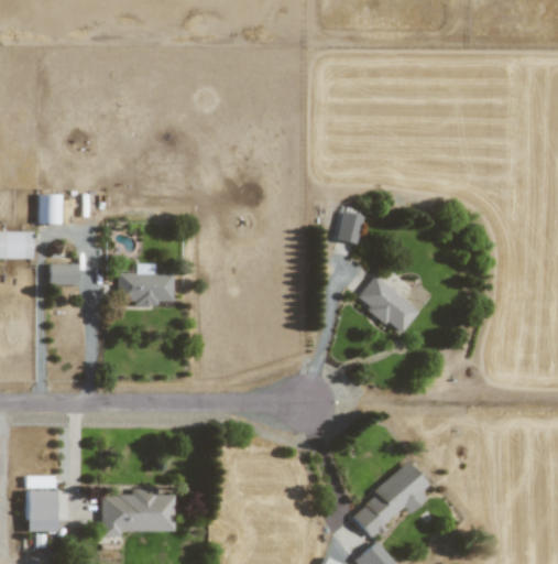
[(63,224),(63,194),(41,194),(40,224),(63,224)]
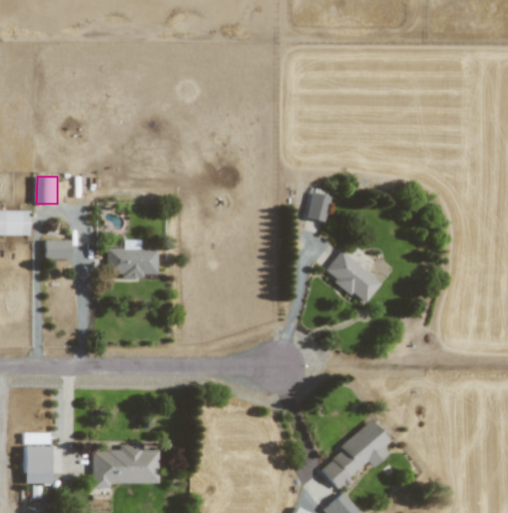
[(326,221),(332,196),(314,192),(308,217),(326,221)]
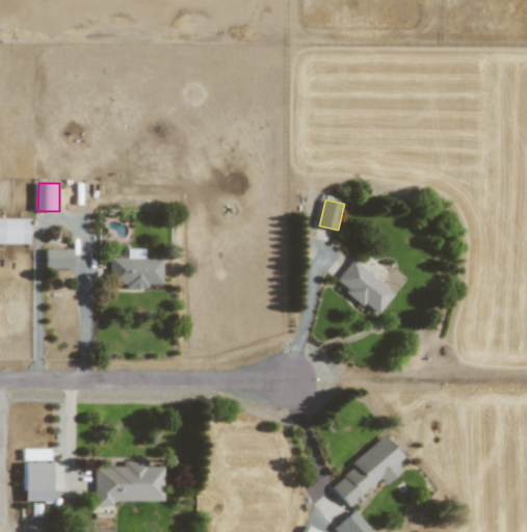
[(0,242),(32,243),(32,218),(0,217),(0,242)]
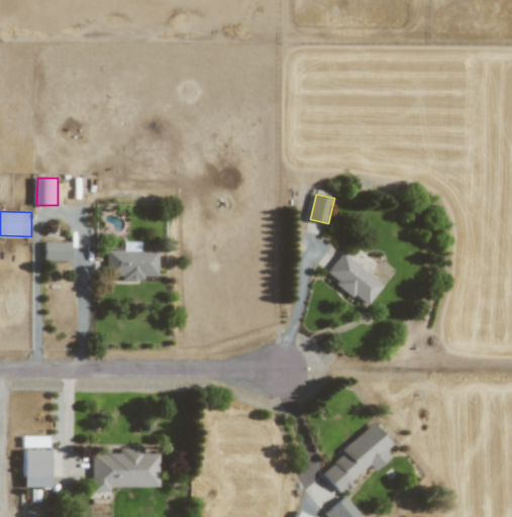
[(73,261),(73,242),(46,241),(45,261),(73,261)]
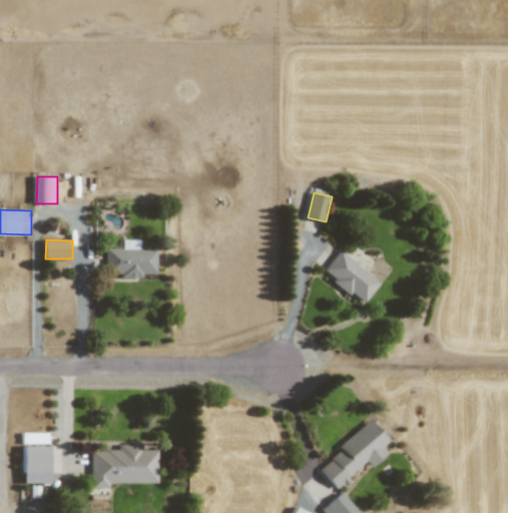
[(159,247),(141,247),(141,239),(125,239),(125,247),(108,247),(108,274),(122,274),(122,278),(145,278),(145,274),(159,274),(159,247)]
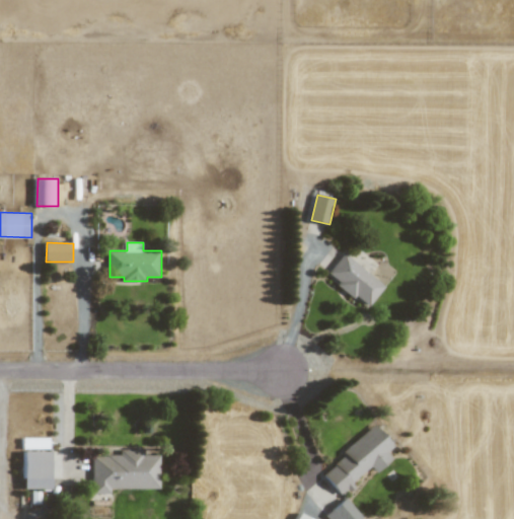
[(370,307),(387,286),(346,252),(328,275),(370,307)]
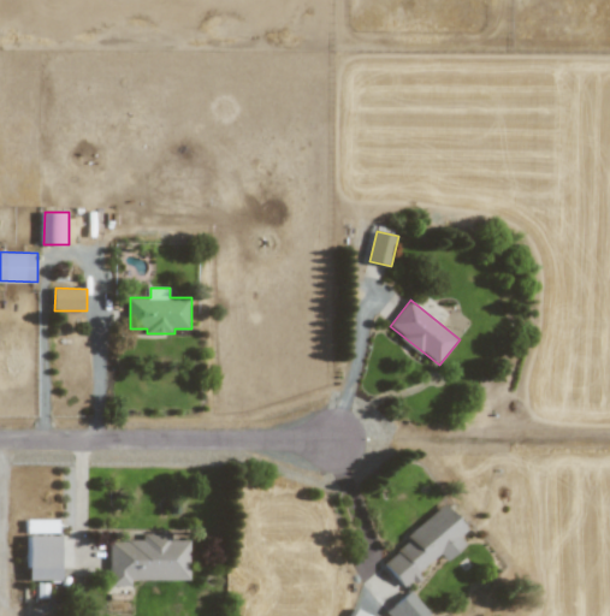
[(449,561),(469,545),(462,537),(469,531),(450,507),(384,558),(406,587),(445,556),(449,561)]
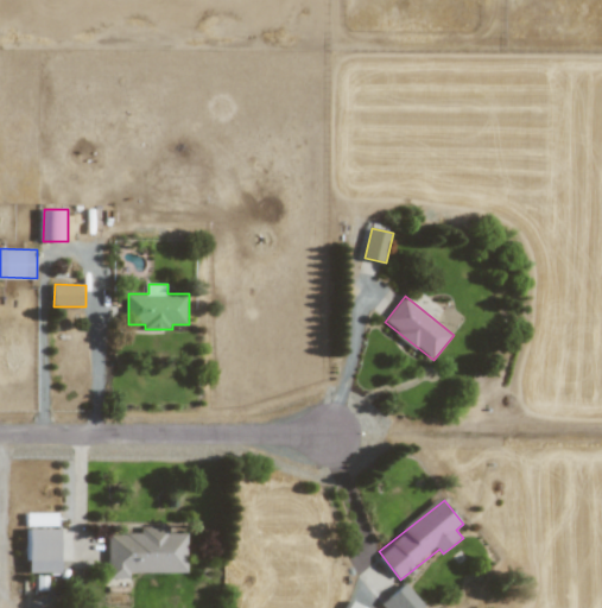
[(190,533),(171,533),(171,527),(143,526),(143,534),(111,533),(111,578),(131,578),(131,571),(189,572),(190,533)]
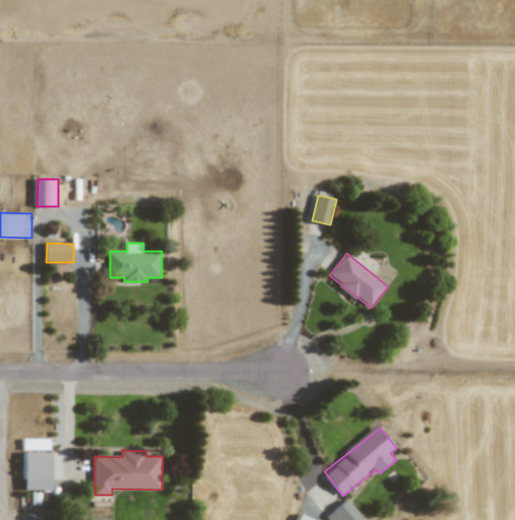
[(53,452),(25,452),(25,490),(53,490),(53,452)]
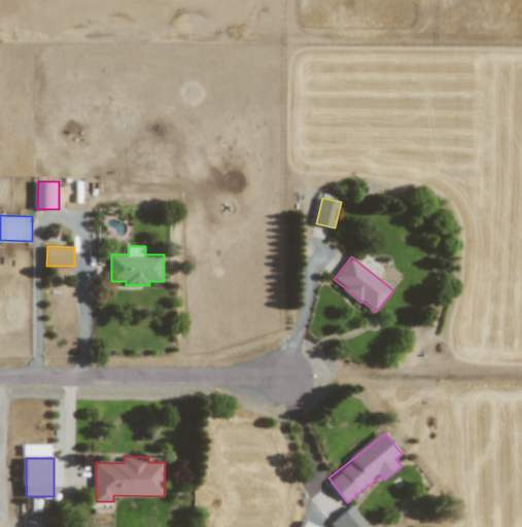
[(367,526),(370,525),(352,505),(332,524),(335,526),(367,526)]
